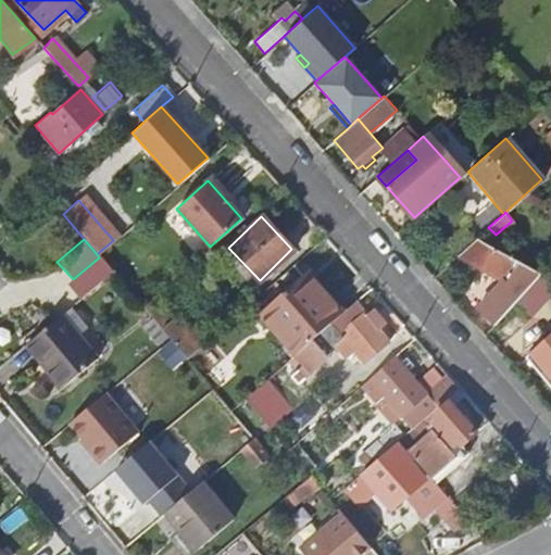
[(455,257),(505,280),(500,291),(499,292),(481,311),(496,323),(521,293),(538,275),(474,240),(455,257)]
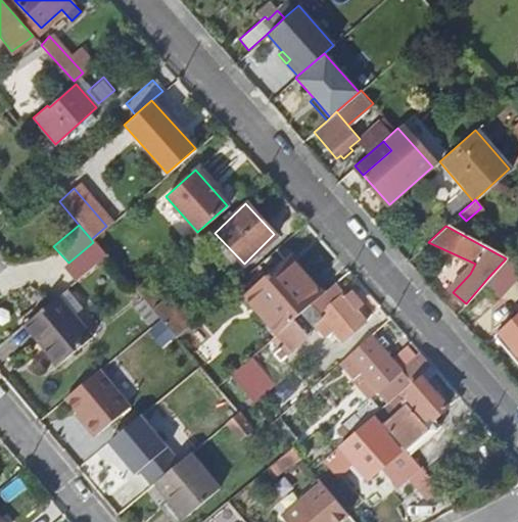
[(244,296),(256,310),(276,333),(322,292),(303,271),(299,275),(286,258),(244,296)]
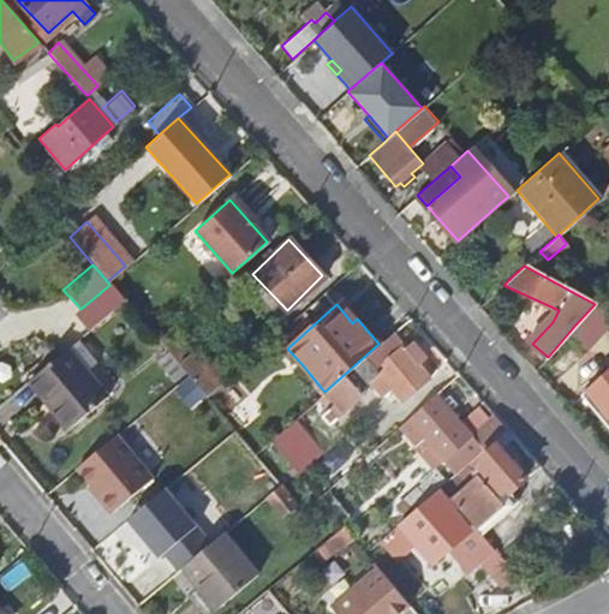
[(595,304),(575,325),(585,333),(605,310),(595,304)]
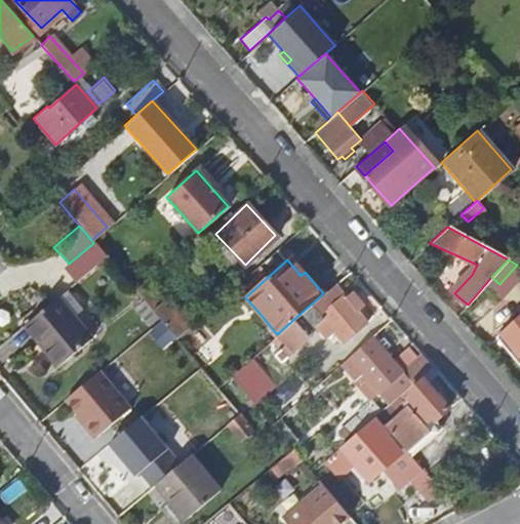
[(134,290),(158,319),(161,322),(166,329),(181,316),(165,296),(157,303),(142,283),(134,290)]
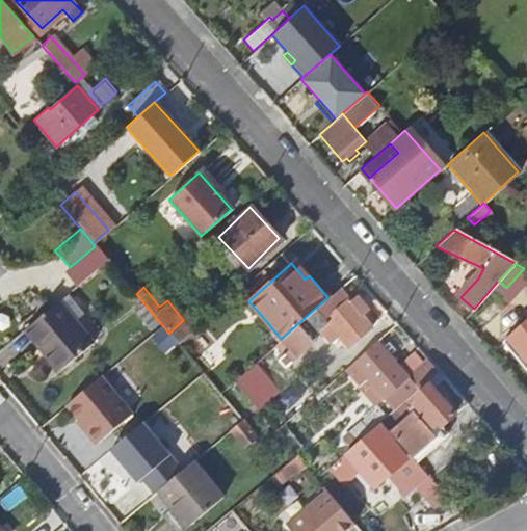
[(327,297),(281,339),(275,343),(274,344),(286,357),(317,329),(328,342),(336,335),(346,346),(371,324),(360,312),(366,306),(358,295),(350,301),(339,288),(327,297)]
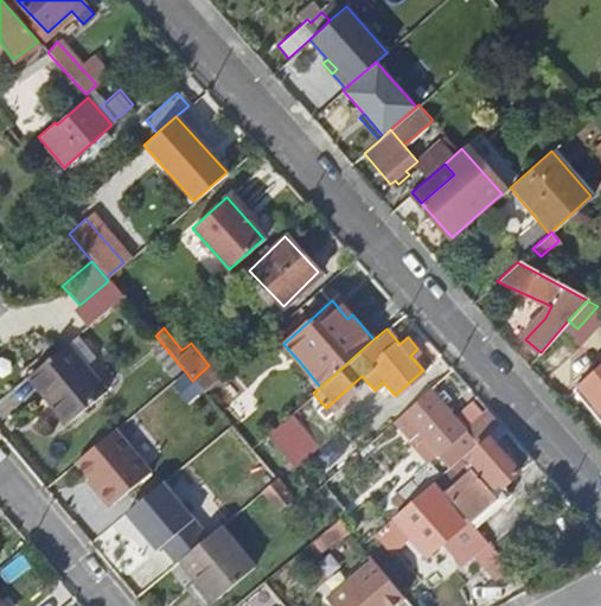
[(30,372),(58,406),(51,412),(62,423),(100,391),(80,368),(90,358),(71,337),(30,372)]
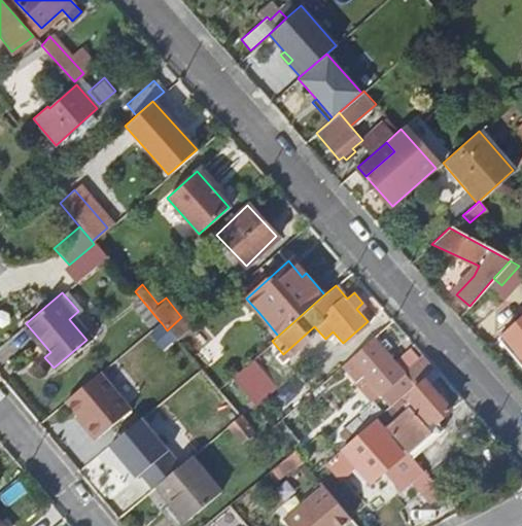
[(252,317),(273,340),(278,336),(258,312),(252,317)]
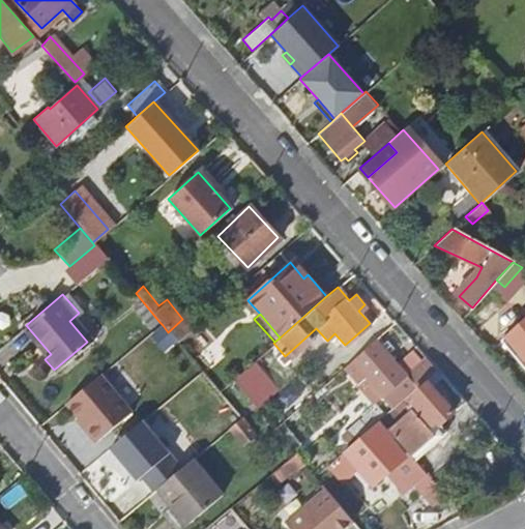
[(524,317),(499,341),(524,370),(524,333),(523,332),(524,329),(524,317)]
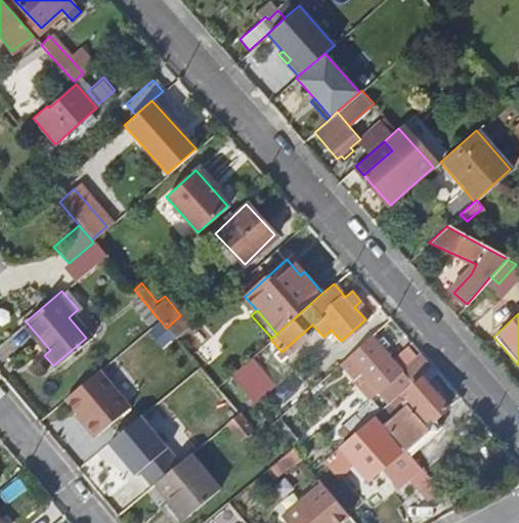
[(166,329),(161,321),(148,332),(162,348),(174,338),(166,329)]
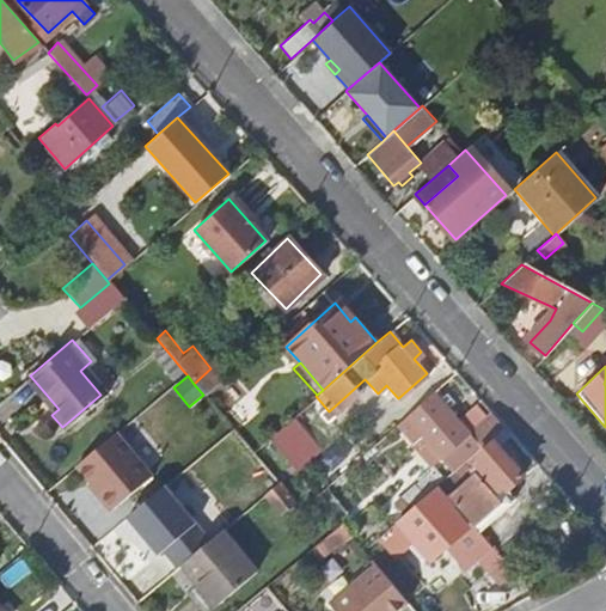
[(410,422),(404,427),(410,433),(415,429),(451,471),(467,457),(502,427),(491,415),(469,434),(445,408),(450,403),(444,396),(439,401),(432,392),(404,416),(410,422)]
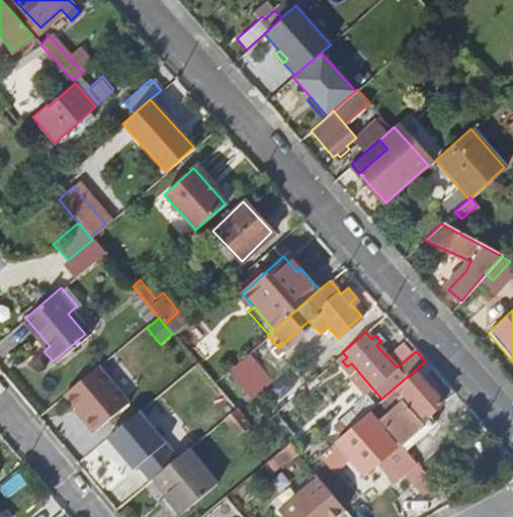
[(227,371),(249,399),(271,380),(247,353),(227,371)]
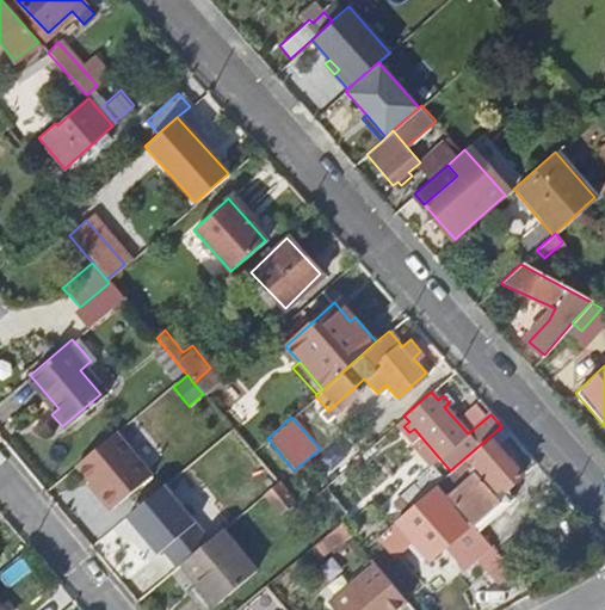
[(501,426),(467,456),(470,460),(491,442),(494,445),(507,433),(501,426)]
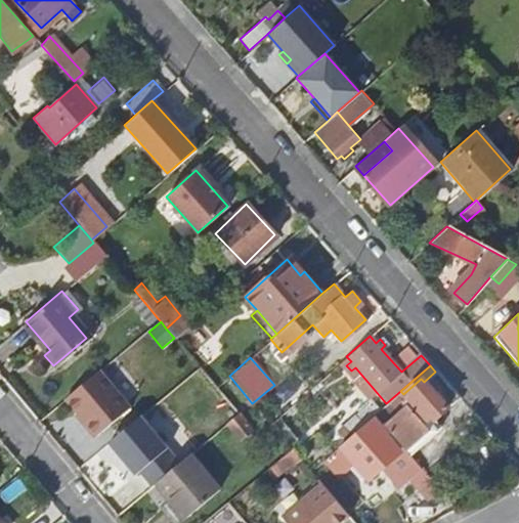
[(94,436),(128,407),(96,371),(62,399),(94,436)]
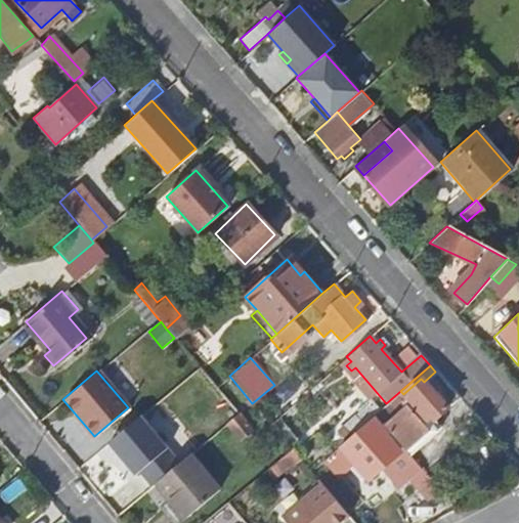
[(379,409),(374,413),(389,431),(402,447),(409,455),(436,432),(426,420),(429,417),(432,420),(447,407),(424,382),(421,379),(403,394),(400,391),(386,403),(379,409)]
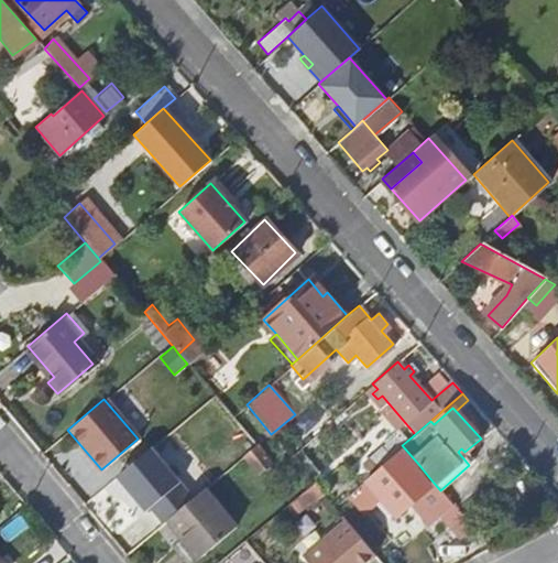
[(400,431),(371,456),(379,465),(402,445),(407,441),(400,431)]
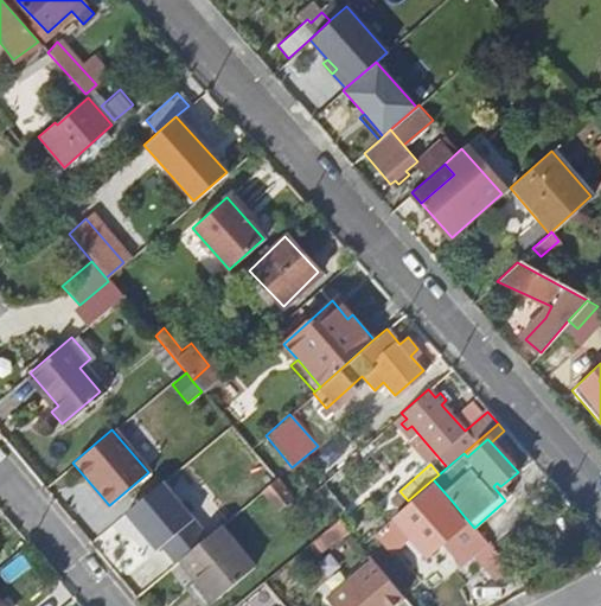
[(391,515),(424,553),(443,537),(460,523),(445,505),(451,499),(433,479),(408,501),(391,515)]
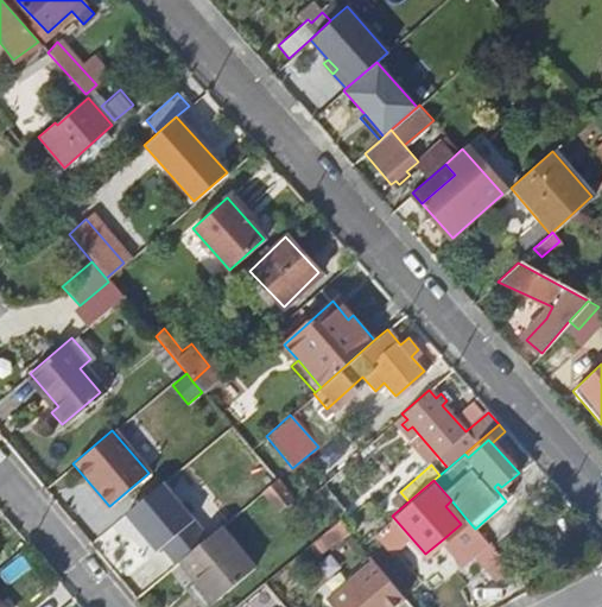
[(183,557),(197,545),(151,491),(115,522),(146,558),(151,555),(165,571),(183,557)]
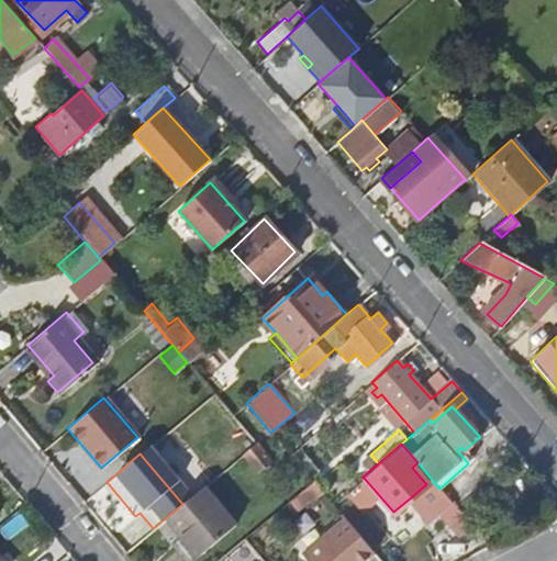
[(436,514),(452,502),(439,489),(432,480),(426,484),(411,497),(430,519),(436,514)]
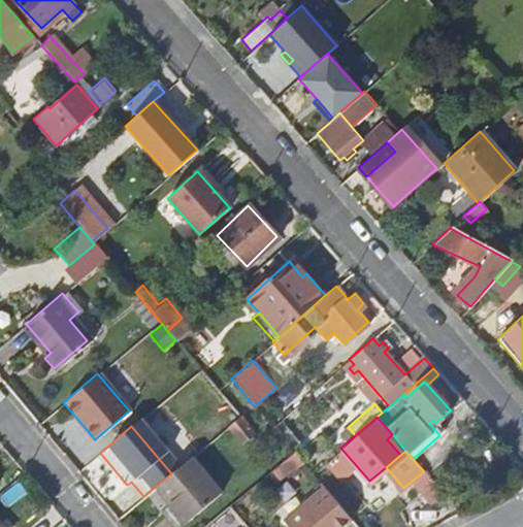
[(159,484),(173,500),(168,505),(185,523),(219,494),(189,459),(171,473),(159,484)]
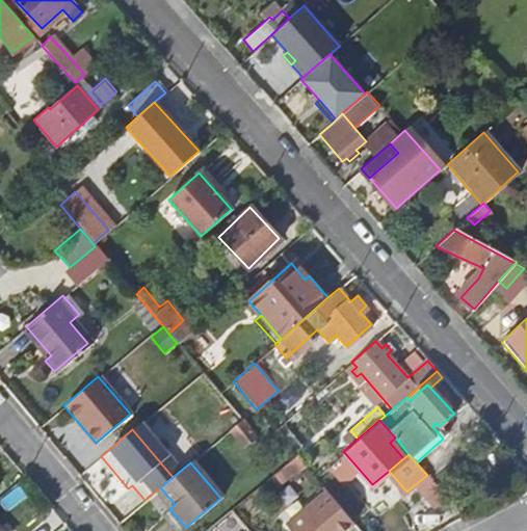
[(413,486),(431,507),(445,496),(427,475),(413,486)]
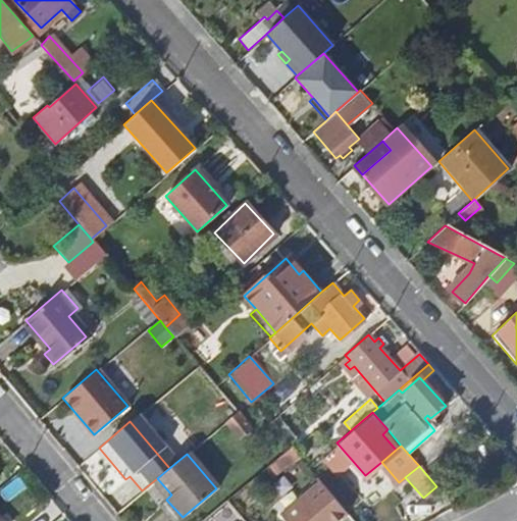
[(279,515),(283,520),(335,520),(345,513),(318,481),(279,515)]
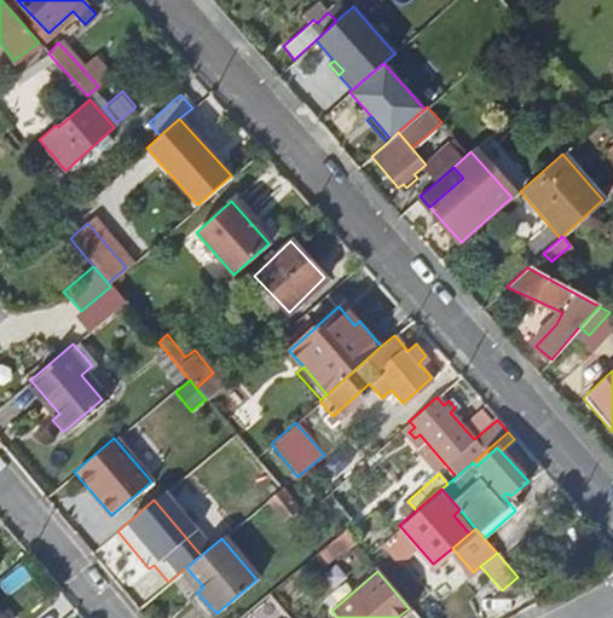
All buildings are outlined.
